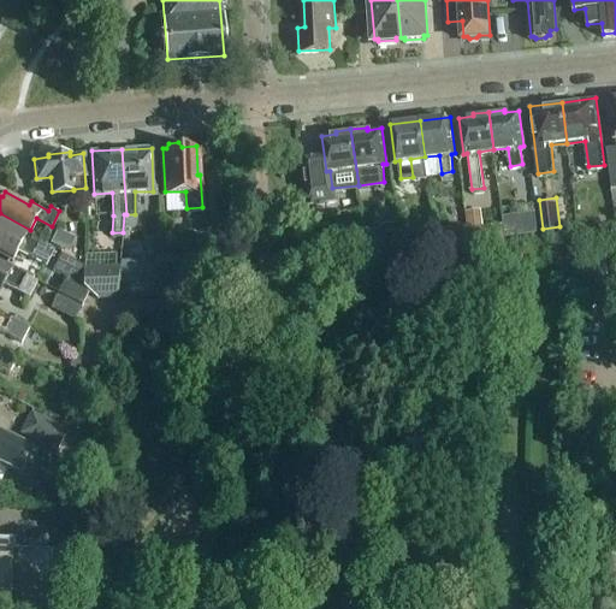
[(466,208),(469,240),(485,238),(481,206),(466,208)]
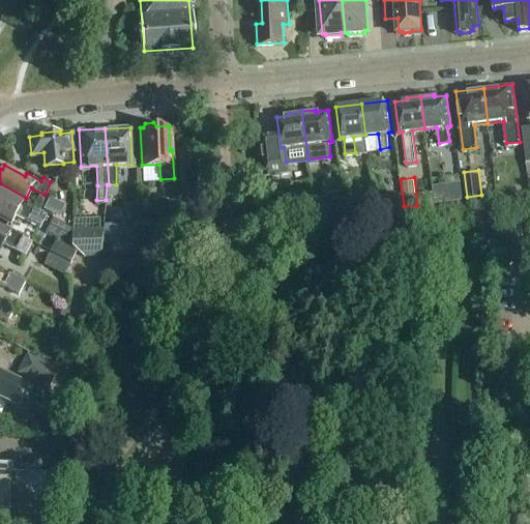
[(446,182),(433,184),(435,201),(448,199),(446,182)]
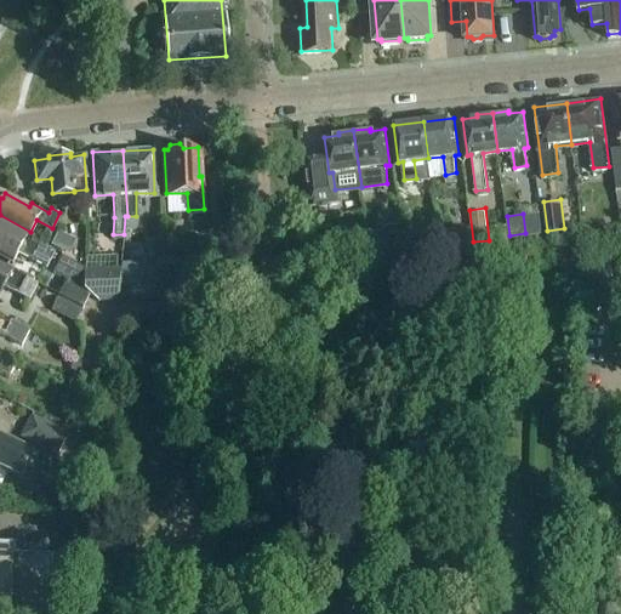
[(55,250),(0,220),(0,253),(12,260),(17,249),(46,265),(55,250)]
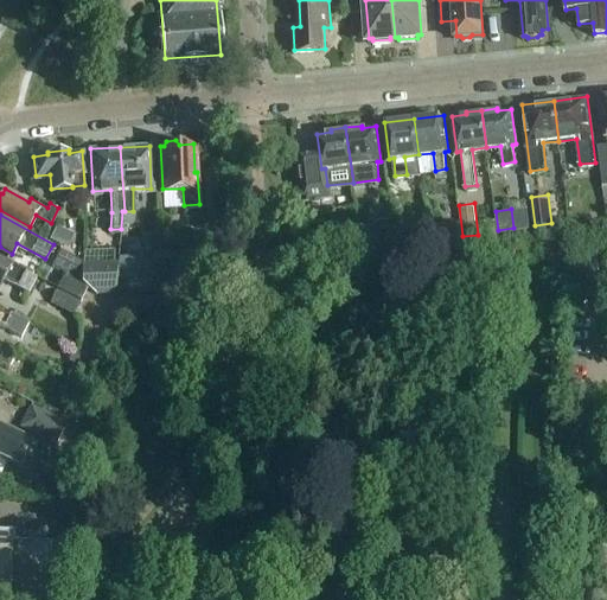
[(375,218),(377,237),(391,236),(389,217),(375,218)]
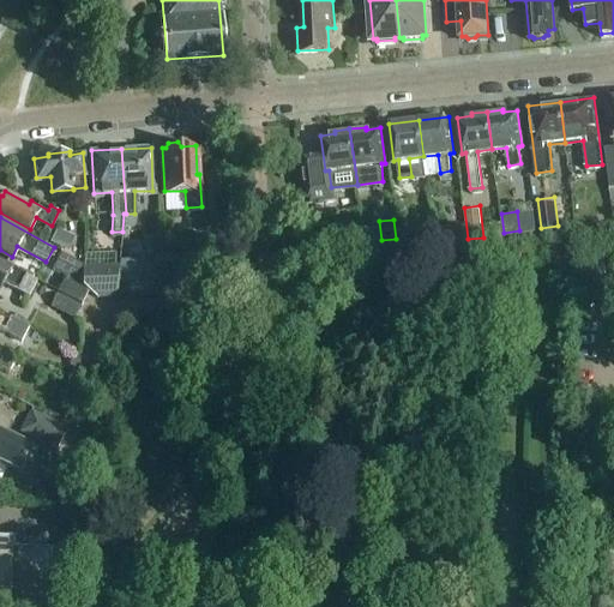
[(426,245),(423,229),(398,233),(401,247),(426,245)]
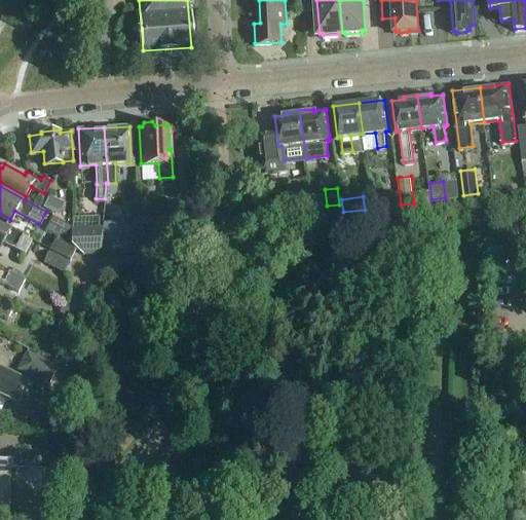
[(309,212),(308,201),(300,202),(302,213),(309,212)]
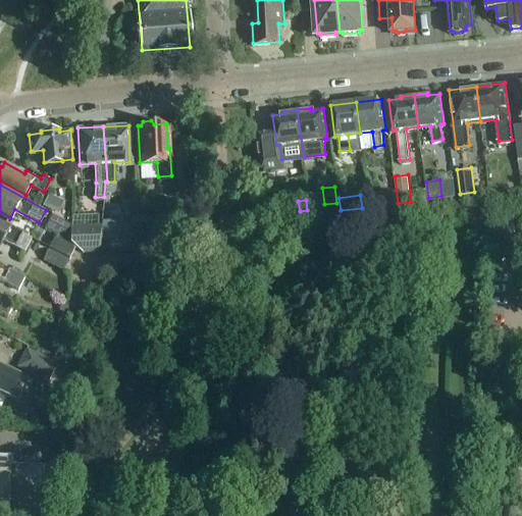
[(279,203),(263,206),(264,215),(280,213),(279,203)]
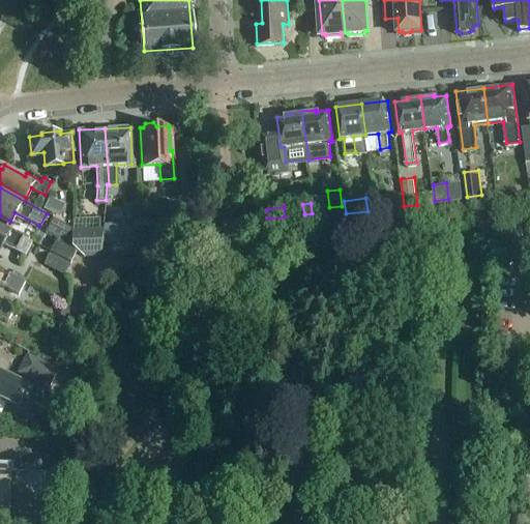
[(78,250),(71,244),(72,226),(52,215),(45,230),(56,236),(50,249),(71,261),(78,250)]
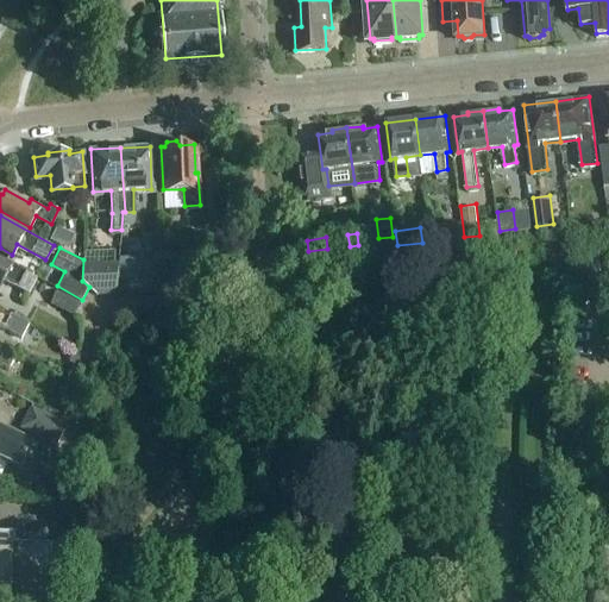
[(152,249),(154,267),(196,264),(196,263),(205,263),(205,248),(152,249)]
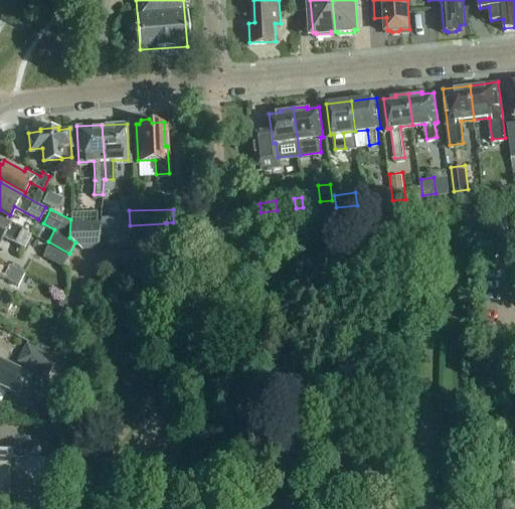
[(101,215),(99,226),(98,235),(116,234),(116,226),(119,226),(119,215),(101,215)]
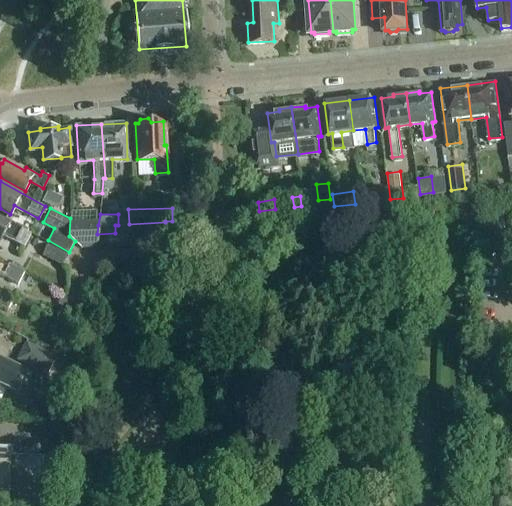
[(0,237),(2,234),(23,245),(30,232),(0,215),(0,237)]
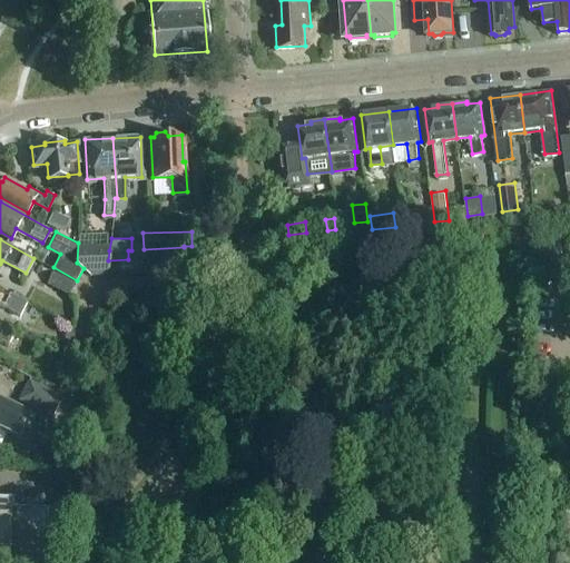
[(108,260),(109,250),(111,242),(78,243),(77,263),(84,268),(89,272),(107,272),(107,260),(108,260)]
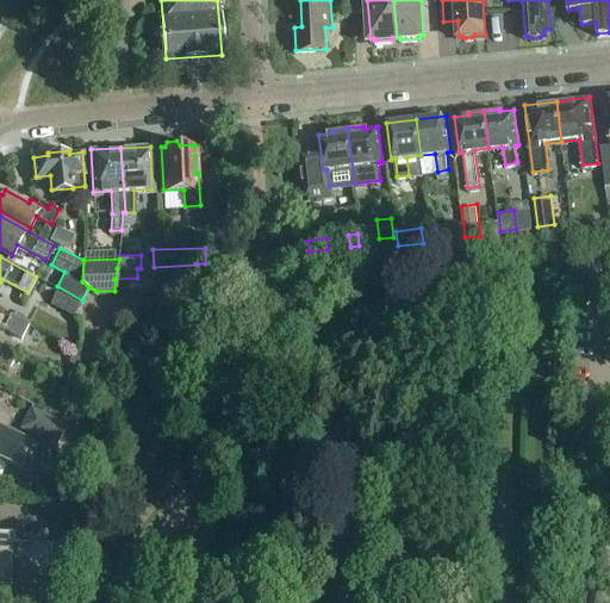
[(154,267),(154,281),(154,283),(197,281),(197,265),(154,267)]
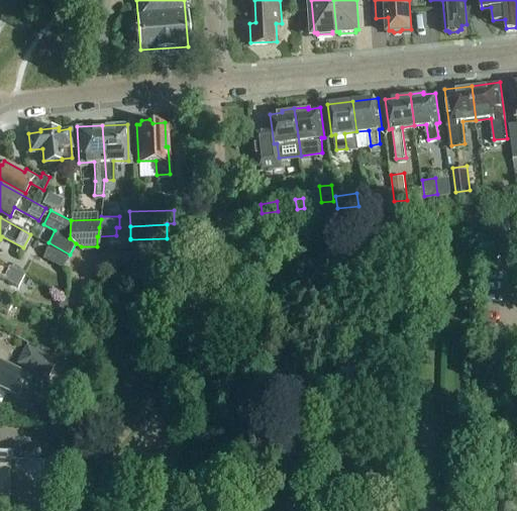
[(42,256),(63,266),(69,254),(48,244),(42,256)]
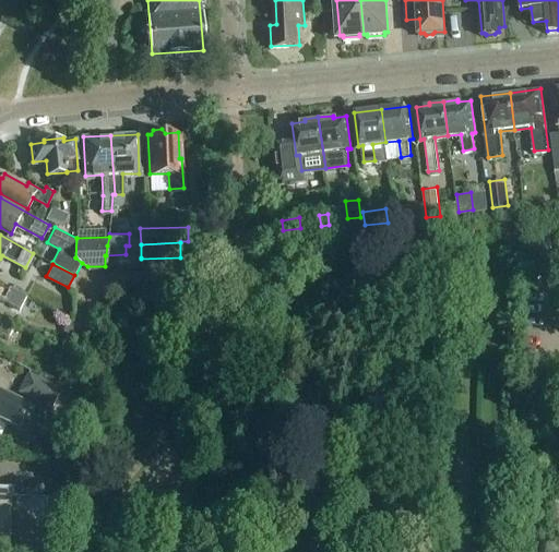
[(0,296),(19,307),(26,294),(10,285),(8,287),(0,283),(0,296)]
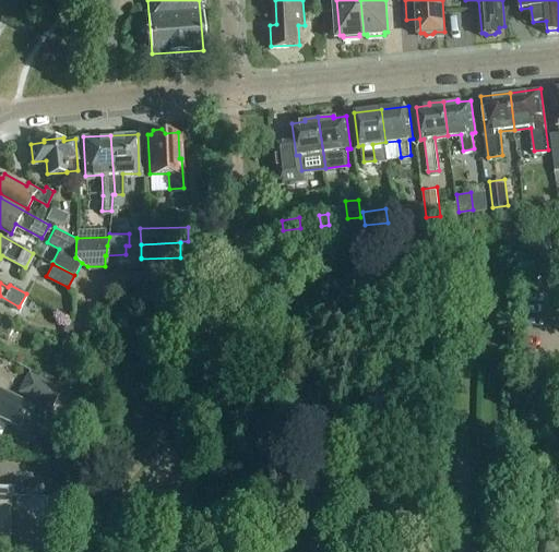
[(0,332),(8,336),(14,323),(0,315),(0,332)]
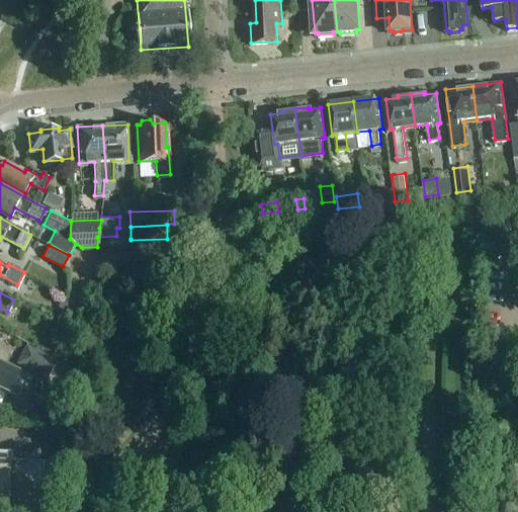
[(67,306),(68,294),(59,294),(59,306),(67,306)]
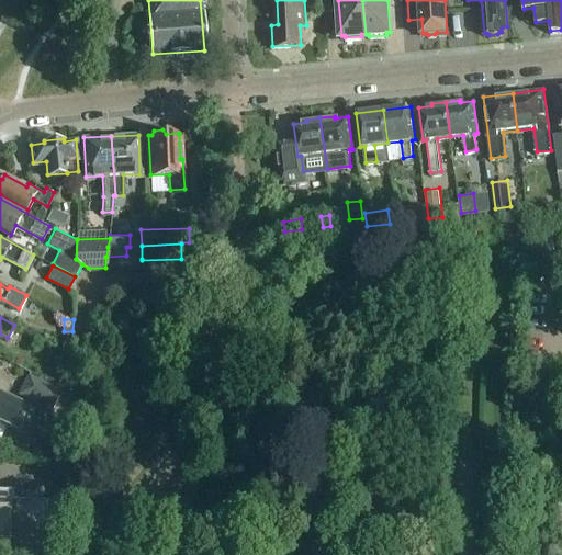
[(69,388),(74,380),(63,373),(57,382),(69,388)]
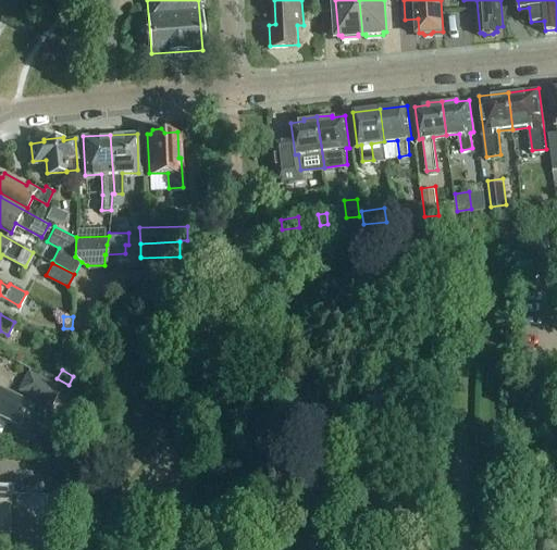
[(26,394),(50,407),(62,385),(38,372),(26,394)]
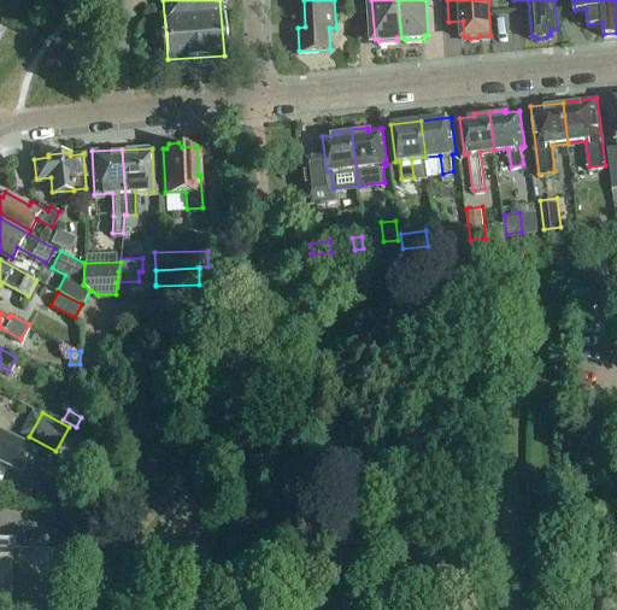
[(39,447),(0,427),(0,461),(21,471),(31,450),(36,452),(39,447)]
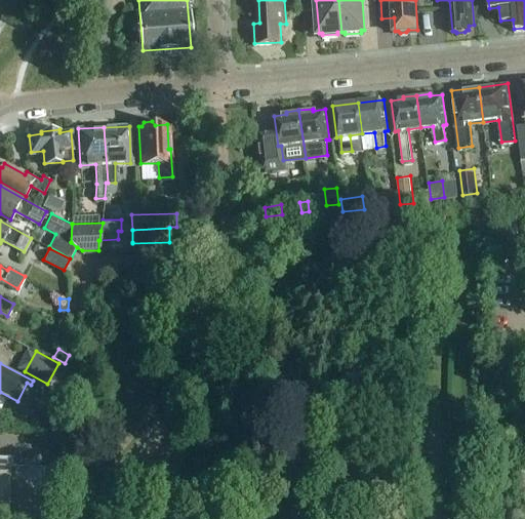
[(33,518),(61,486),(62,467),(12,465),(12,456),(0,455),(0,518),(33,518)]
